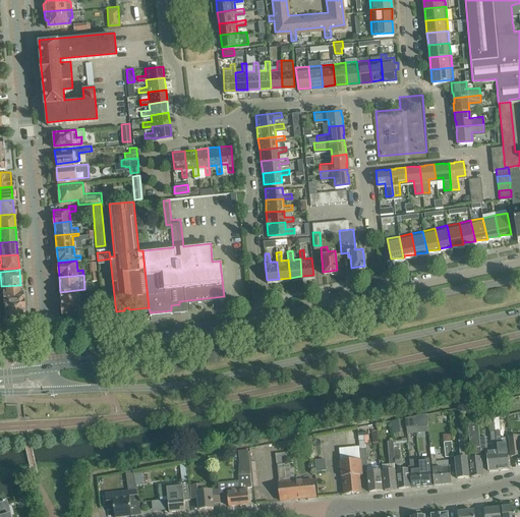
[(20,285),(1,286),(3,300),(22,299),(20,285)]
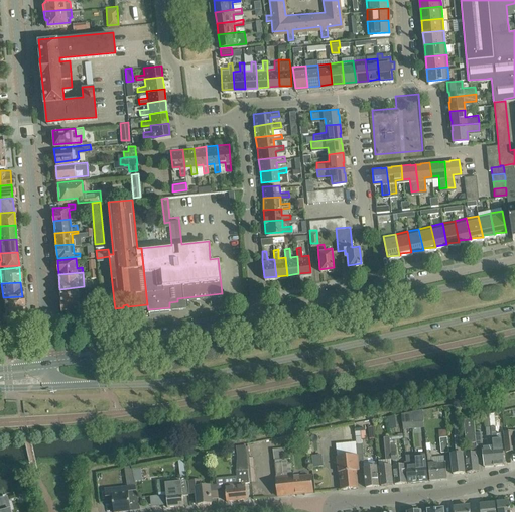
[(85,286),(84,286),(59,289),(61,309),(80,308),(79,298),(86,297),(85,286)]
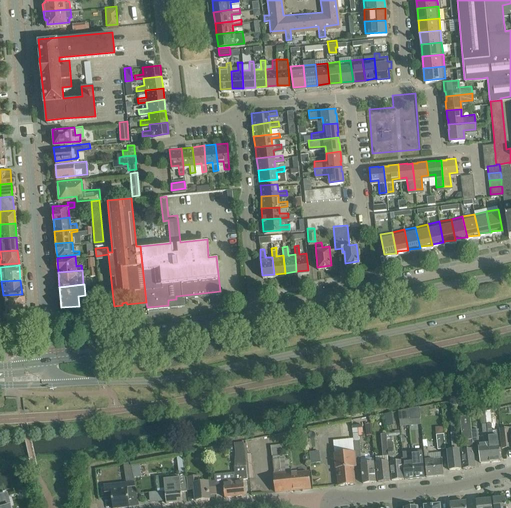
[(22,294),(3,295),(5,317),(23,315),(22,294)]
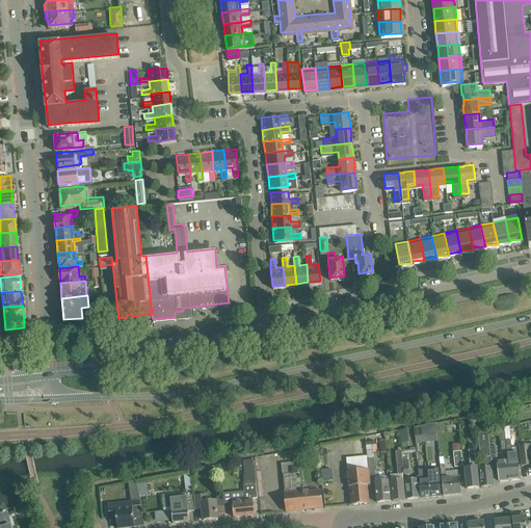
[(434,420),(423,422),(424,432),(435,431),(434,420)]
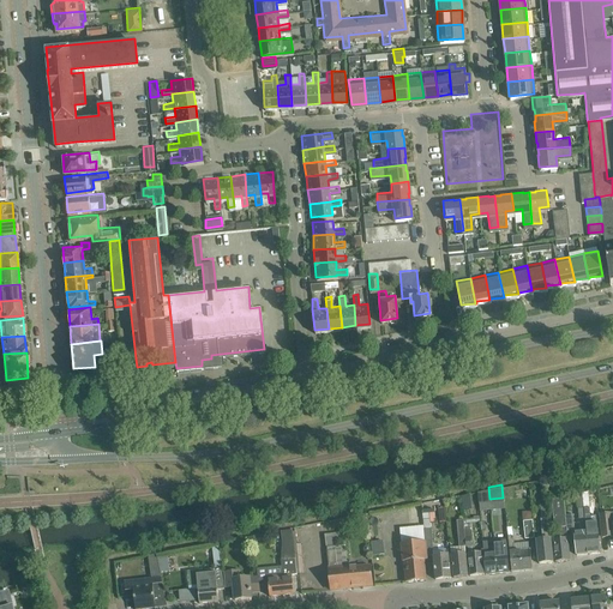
[(488,487),(478,488),(479,500),(490,499),(488,487)]
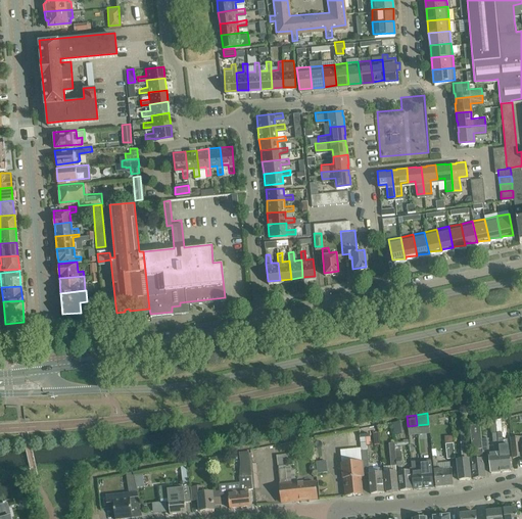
[(482,450),(481,439),(480,436),(479,420),(470,421),(472,446),(476,446),(477,456),(470,457),(472,475),(484,474),(482,450)]
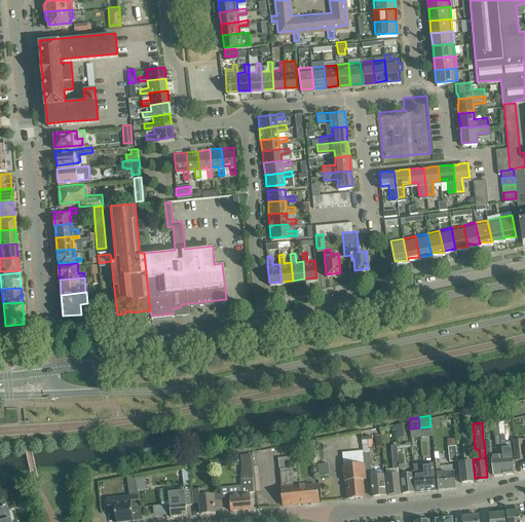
[(505,450),(503,432),(503,426),(498,427),(499,432),(500,452),(502,452),(504,471),(513,471),(511,451),(504,452),(504,450),(505,450)]
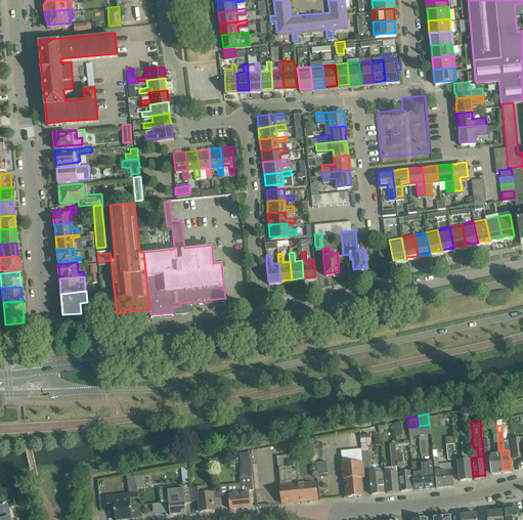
[(498,450),(497,430),(492,431),(494,450),(489,451),(490,470),(503,469),(500,450),(498,450)]
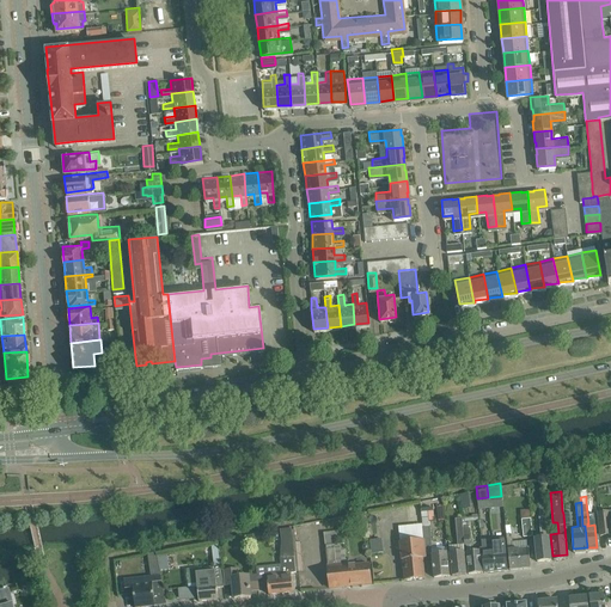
[(426,503),(420,504),(421,523),(422,535),(423,550),(431,549),(431,545),(428,522),(426,503)]
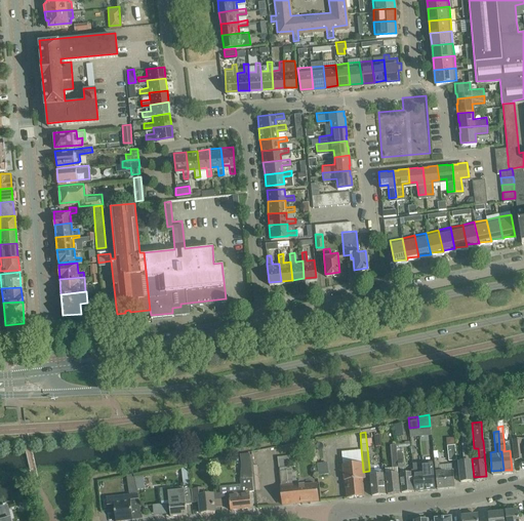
[(523,433),(523,434),(523,446),(523,449),(522,449),(521,436),(512,437),(514,455),(523,454),(523,433)]
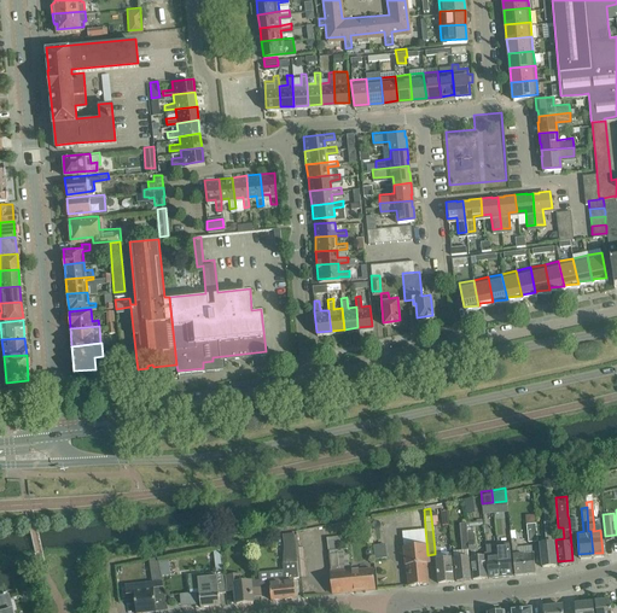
[(546,519),(546,525),(547,539),(540,541),(541,562),(556,562),(554,533),(558,533),(558,525),(552,525),(551,518),(546,519)]
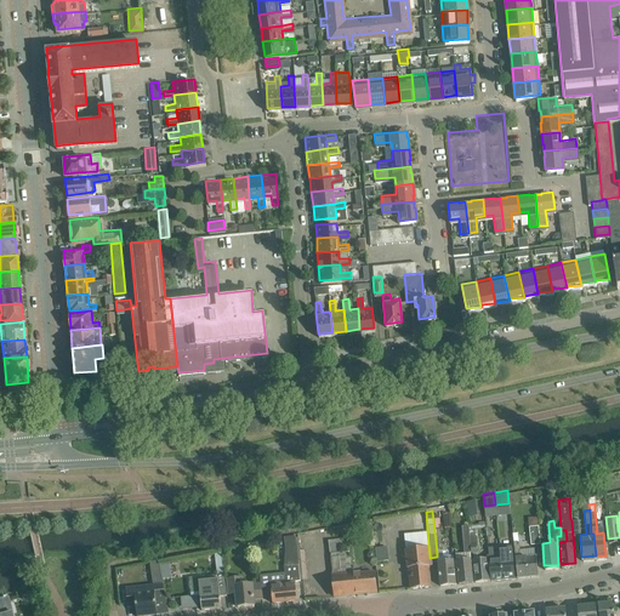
[(538,523),(528,523),(530,541),(539,540),(538,523)]
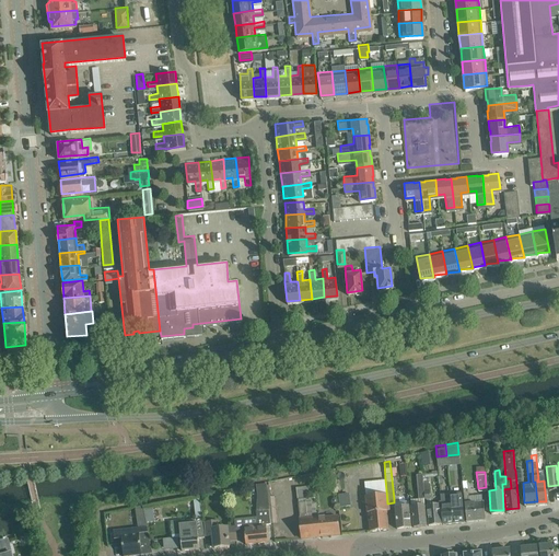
[(305,483),(295,484),(299,512),(300,524),(301,535),(319,533),(318,513),(317,510),(315,511),(314,494),(307,495),(305,483)]
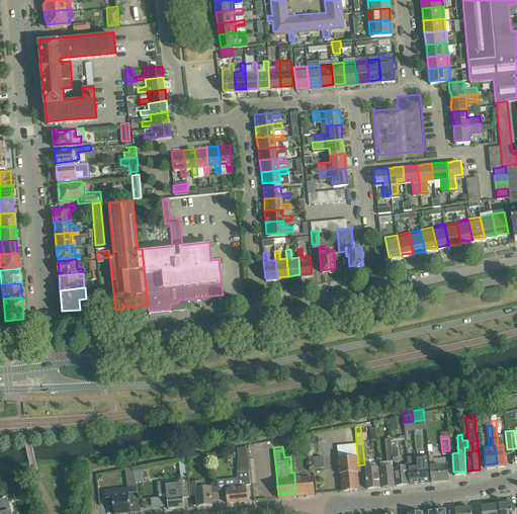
[(314,463),(324,463),(324,452),(314,452),(314,463)]
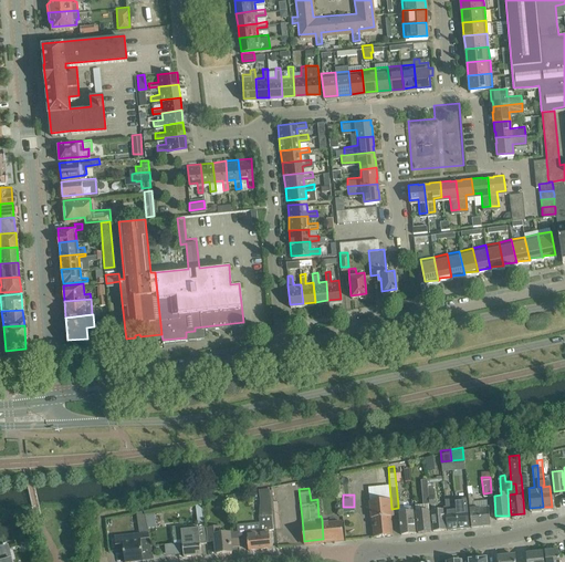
[(449,495),(443,495),(445,507),(446,516),(447,526),(456,526),(453,506),(450,507),(449,495)]
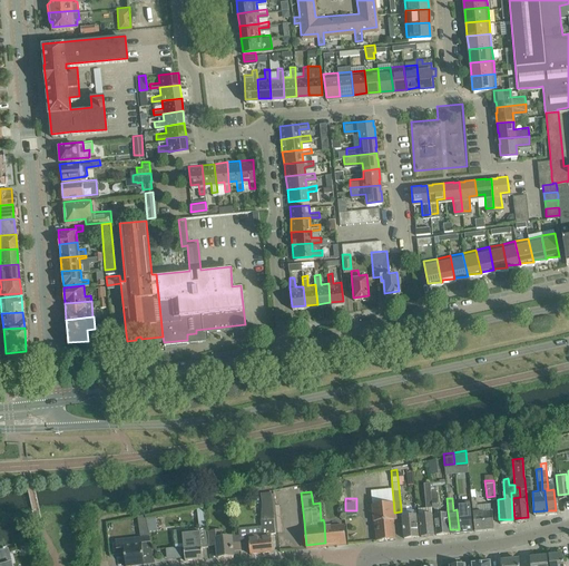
[(462,498),(455,498),(457,509),(459,529),(471,528),(470,517),(469,508),(463,509),(462,498)]
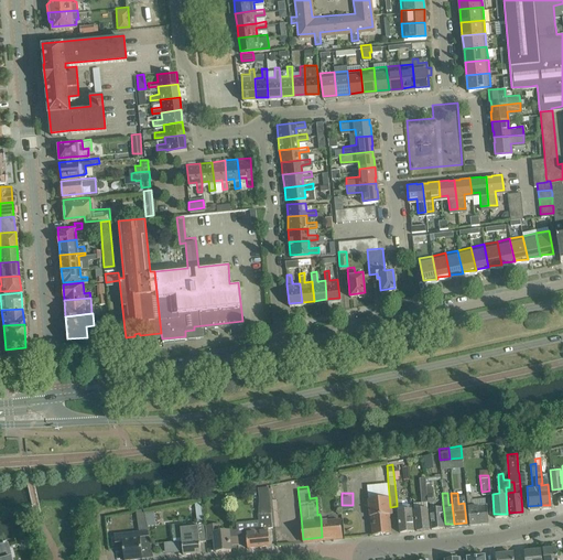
[(378,495),(367,496),(368,508),(369,520),(370,520),(371,531),(390,529),(388,510),(391,510),(390,507),(389,494),(378,495)]
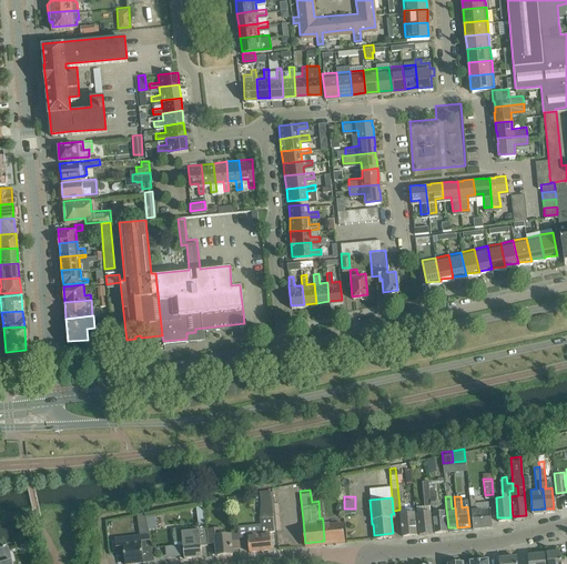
[(471,506),(472,514),(473,525),(492,524),(488,501),(487,501),(486,497),(479,499),(481,505),(471,506)]
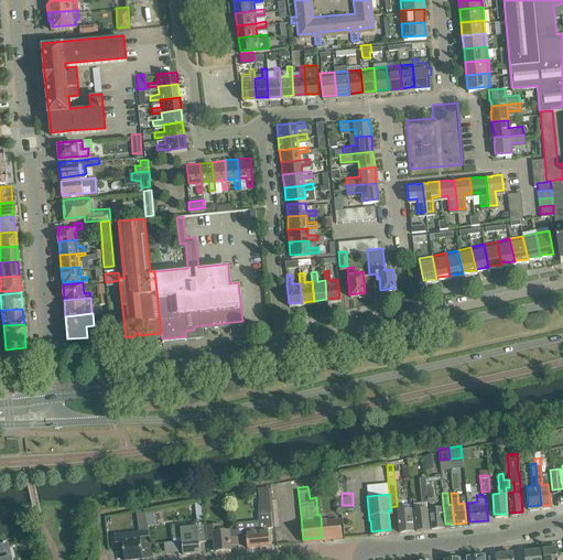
[(410,502),(397,503),(397,506),(397,508),(399,529),(413,527),(411,507),(410,502)]
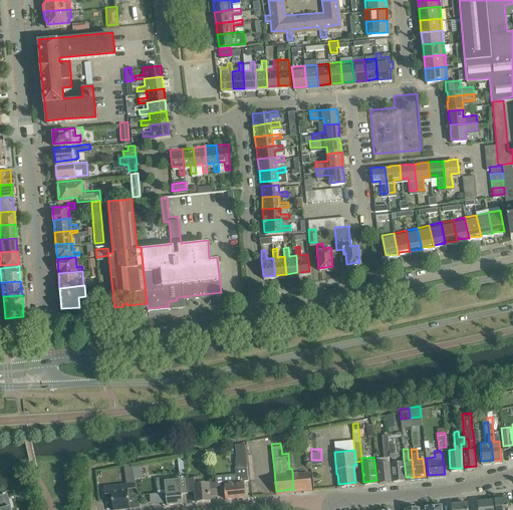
[(391,460),(392,469),(393,479),(405,478),(403,459),(391,460)]
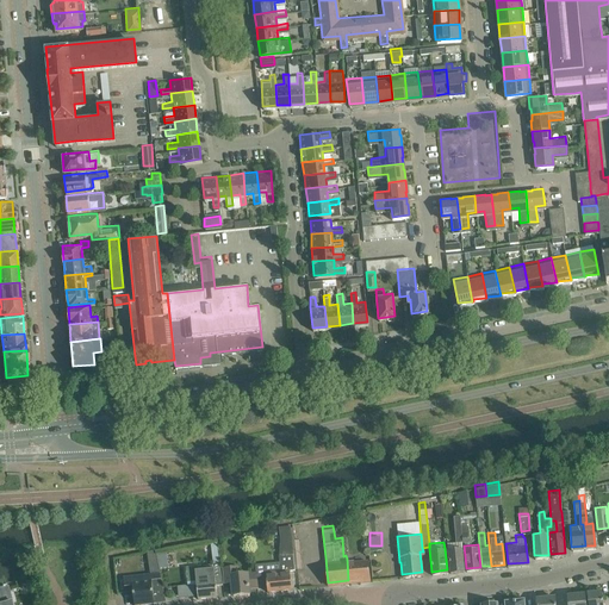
[(461,546),(447,548),(448,557),(449,569),(464,568),(463,556),(461,546)]
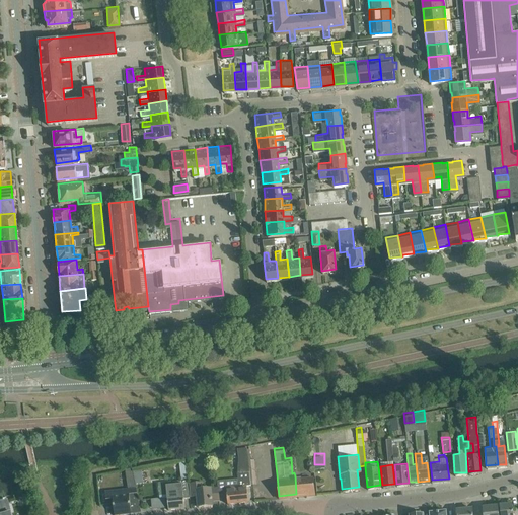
[(133,468),(134,480),(143,479),(141,467),(133,468)]
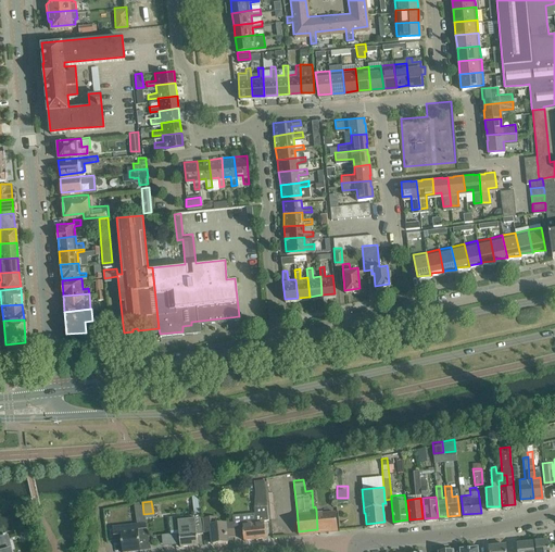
[(241,524),(242,526),(243,537),(265,535),(263,517),(267,517),(266,502),(253,504),(255,518),(253,518),(254,523),(241,524)]
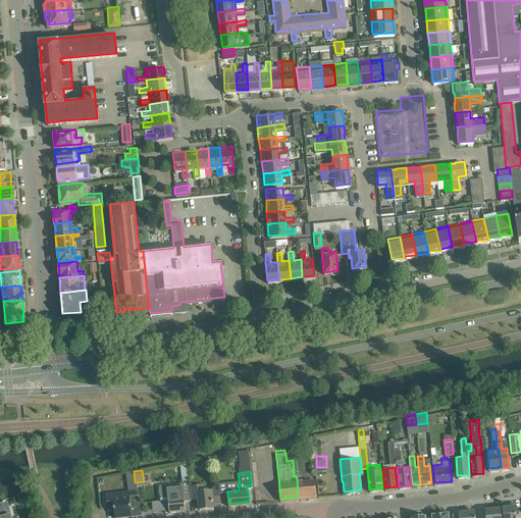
[(314,477),(297,478),(298,497),(315,495),(314,484),(314,477)]
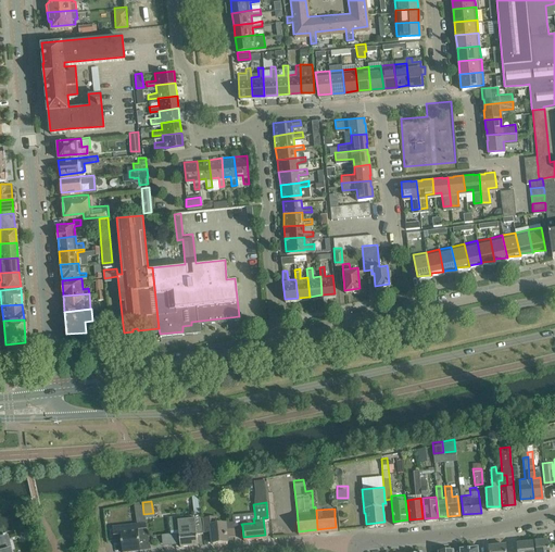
[(193,512),(176,514),(178,529),(178,532),(179,542),(197,541),(196,530),(202,530),(200,513),(194,514),(193,512)]
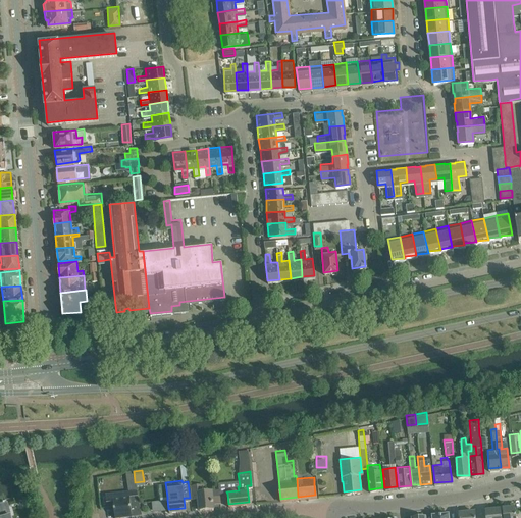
[(197,496),(199,507),(213,505),(212,501),(219,500),(218,486),(197,488),(197,482),(189,483),(191,496),(197,496)]
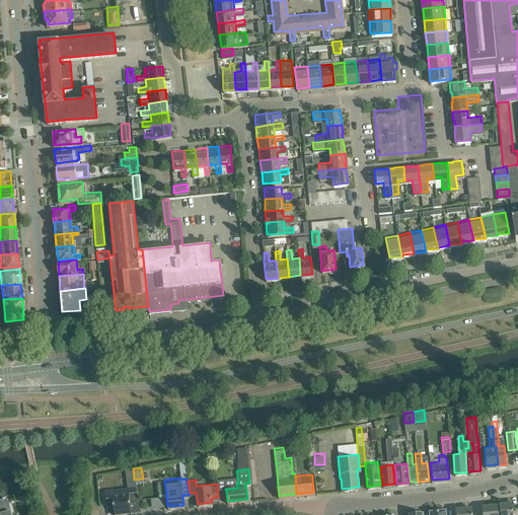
[(114,512),(140,509),(138,499),(136,489),(128,490),(128,494),(120,495),(119,487),(104,489),(105,502),(113,501),(114,512)]
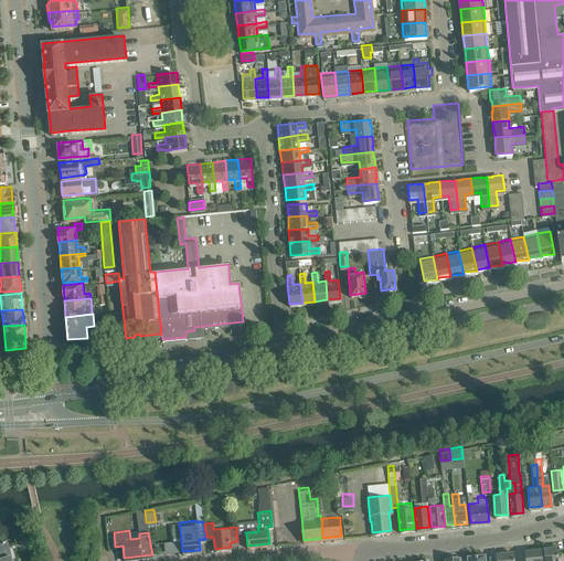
[(543,548),(544,559),(544,560),(557,560),(556,546),(543,548)]
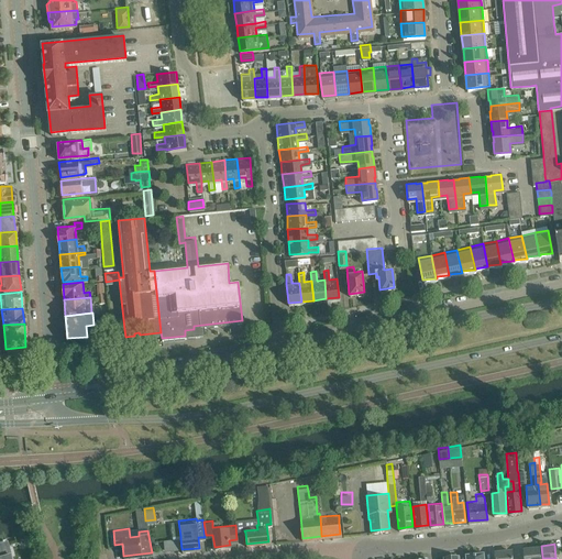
[(540,558),(540,557),(539,546),(522,547),(522,558),(540,558)]
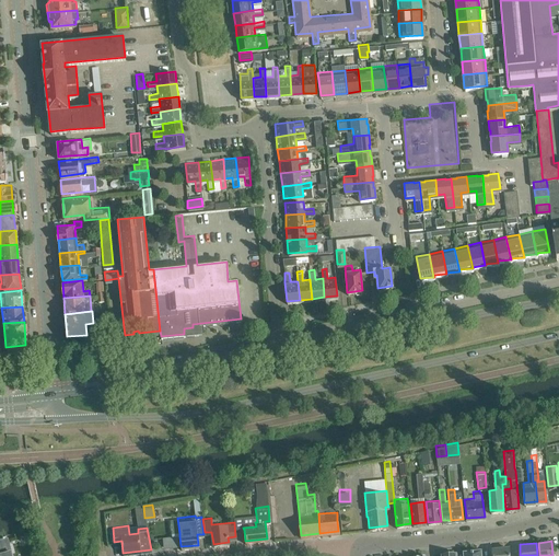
[(509,555),(509,545),(491,547),(491,555),(509,555)]
